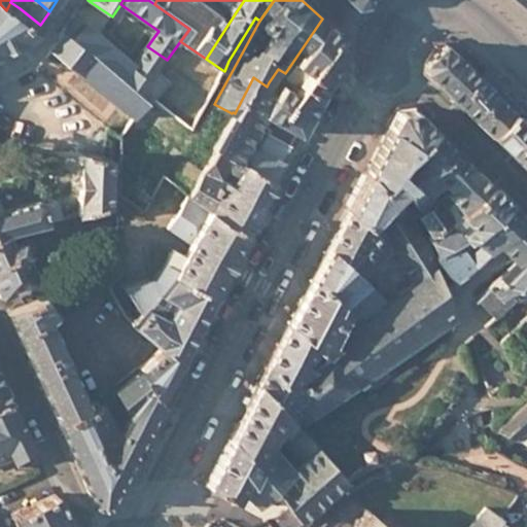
[(14,19),(20,8),(10,2),(6,10),(14,19)]
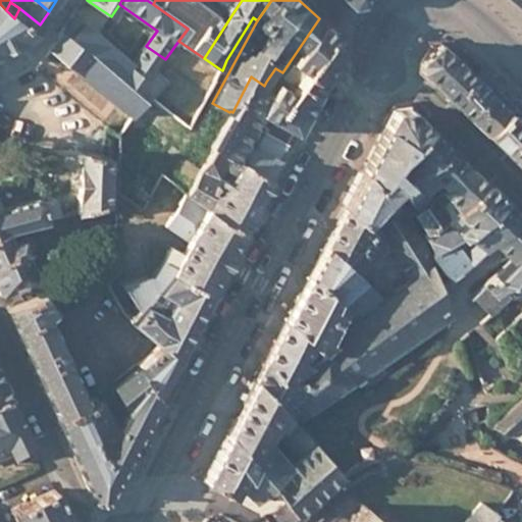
[(0,51),(33,34),(14,18),(6,10),(0,4),(0,51)]
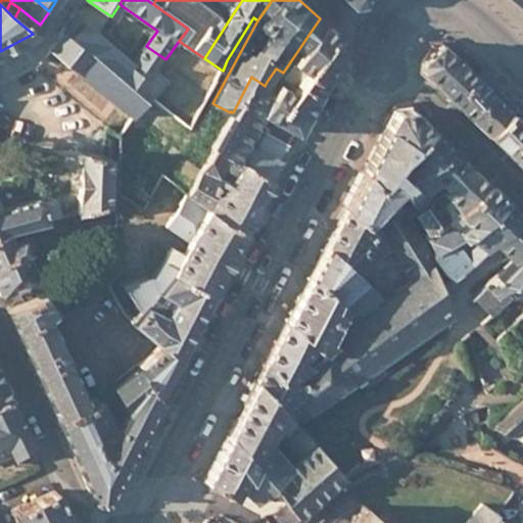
[(34,34),(40,25),(19,8),(14,18),(33,34),(34,34)]
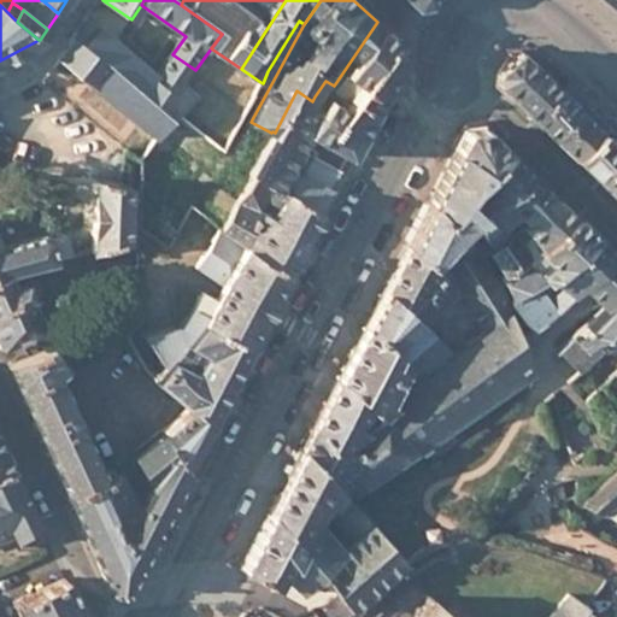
[(156,76),(88,17),(74,37),(164,113),(176,94),(156,76)]
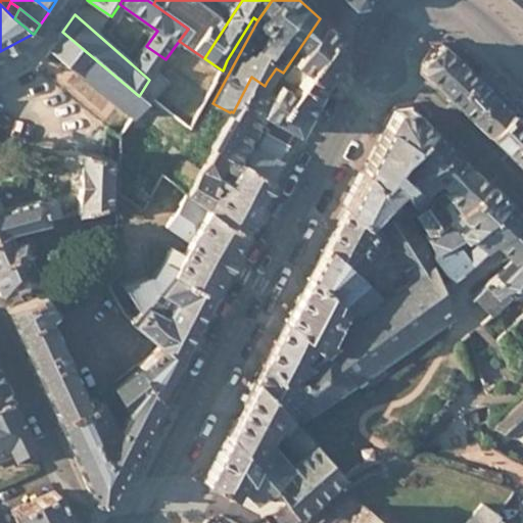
[(298,79),(336,33),(329,27),(320,18),(283,73),(282,74),(286,77),(288,74),(298,79)]
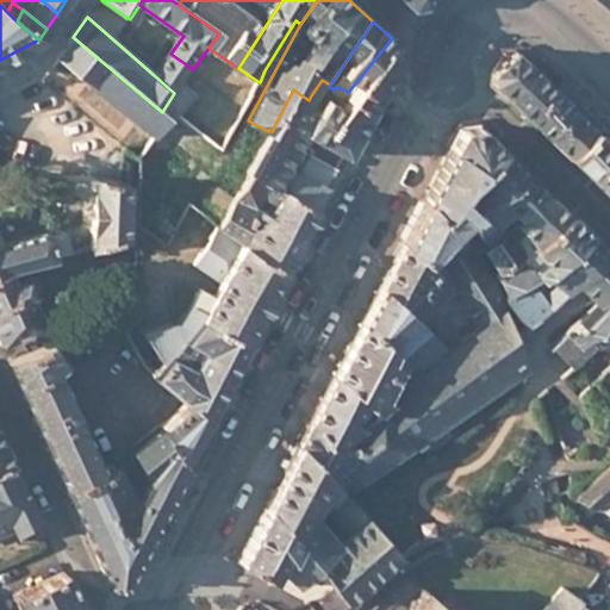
[(162,112),(73,37),(56,57),(144,126),(156,136),(160,131),(169,118),(162,112)]
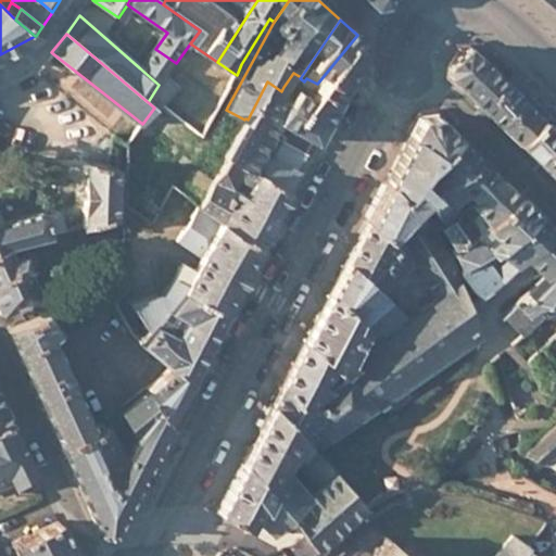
[(361,53),(357,35),(317,84),(338,95),(349,75),(361,53)]
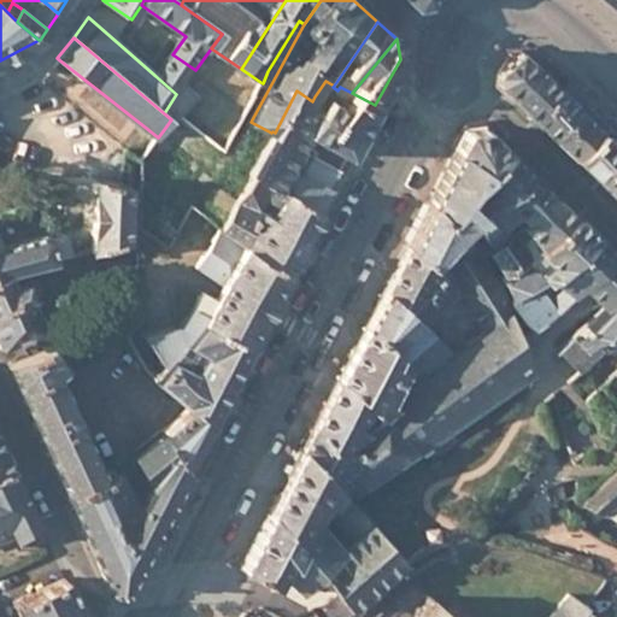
[(539,124),(551,136),(579,107),(551,80),(518,48),(506,50),(494,70),(495,81),(510,97),(524,111),(539,124)]
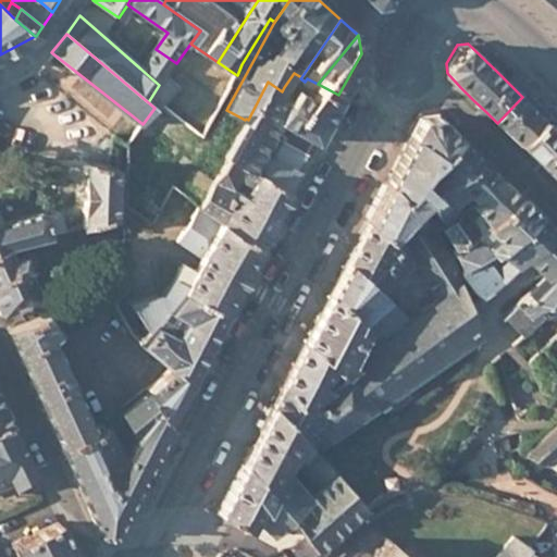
[(156,49),(140,69),(159,85),(168,93),(186,70),(176,63),(156,49)]
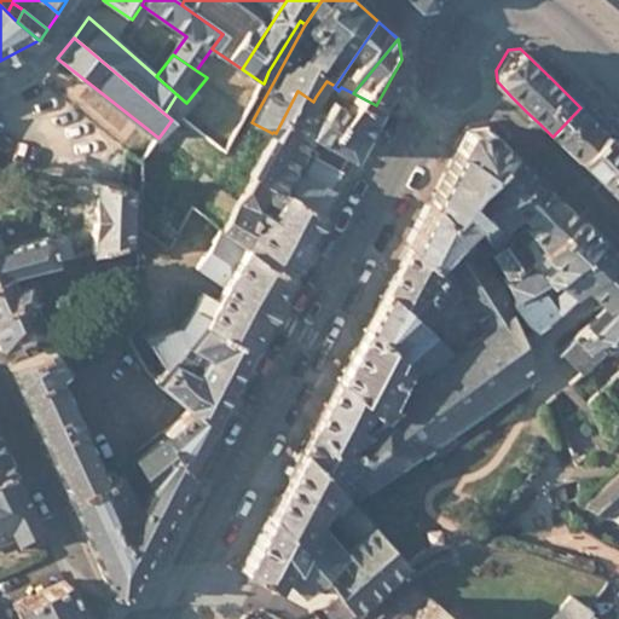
[(376,105),(353,93),(341,87),(339,91),(334,87),(324,102),(307,128),(307,129),(307,131),(308,132),(312,134),(317,138),(351,155),(364,128),(376,105)]
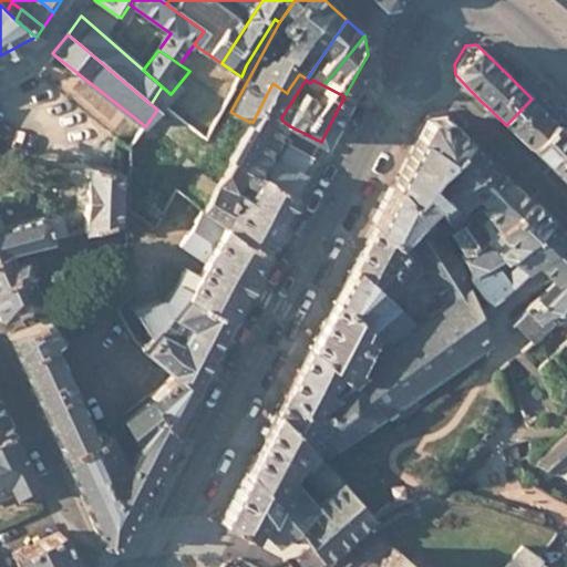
[(281,117),(297,93),(289,89),(287,93),(272,83),(253,122),(250,121),(249,122),(228,161),(256,174),(271,145),(276,136),(278,137),(286,123),(282,121),(281,120),(281,119),(281,117)]
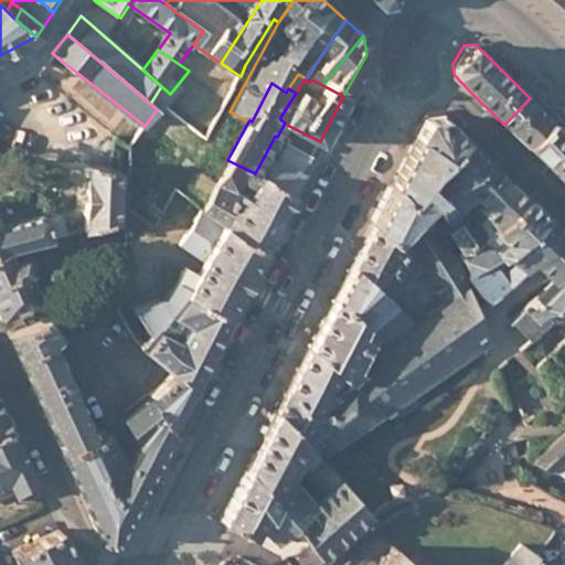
[(524,142),(551,116),(542,107),(531,97),(530,98),(504,125),(516,136),(524,142)]
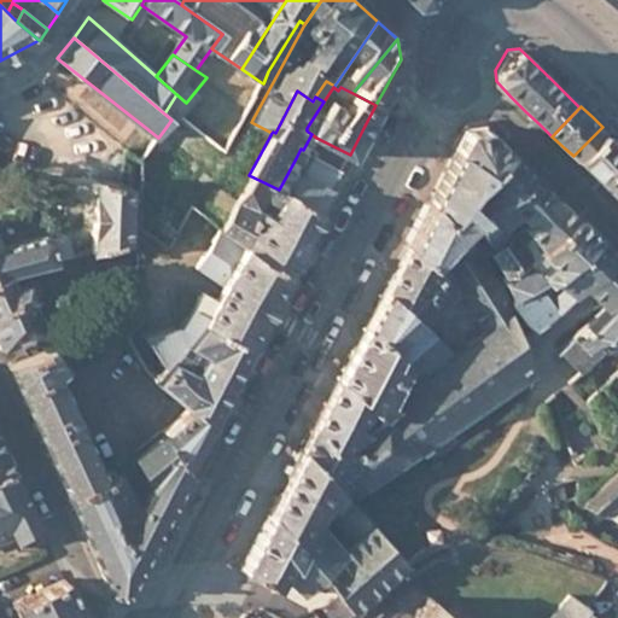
[(489,209),(532,175),(523,165),(485,127),(466,129),(461,138),(461,140),(455,150),(497,181),(481,198),(489,209)]
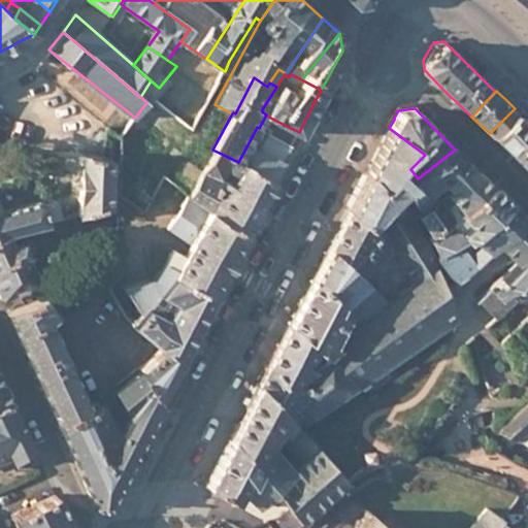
[(503,146),(509,153),(527,132),(527,121),(525,119),(515,108),(490,133),(503,146)]
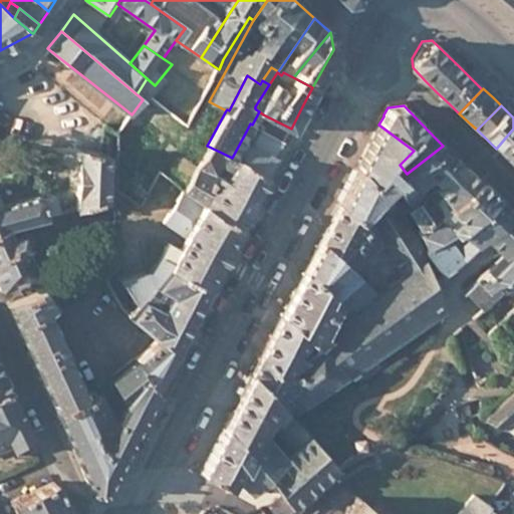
[(256,126),(263,114),(259,111),(252,124),(256,126)]
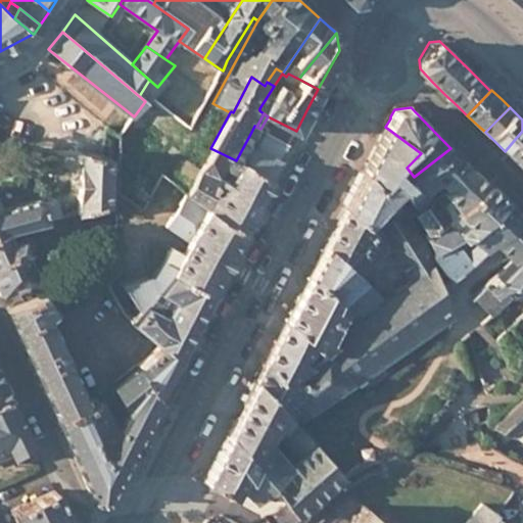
[(258,139),(264,130),(260,129),(256,127),(254,126),(250,134),(258,139)]
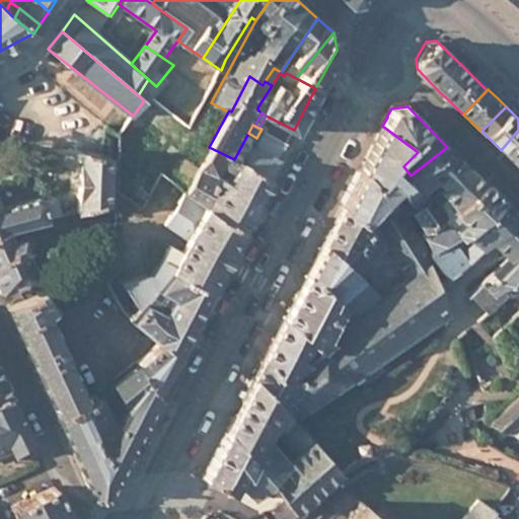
[(418,152),(382,126),(377,135),(363,164),(360,169),(388,193),(390,192),(396,187),(404,180),(396,172),(403,166),(418,152)]
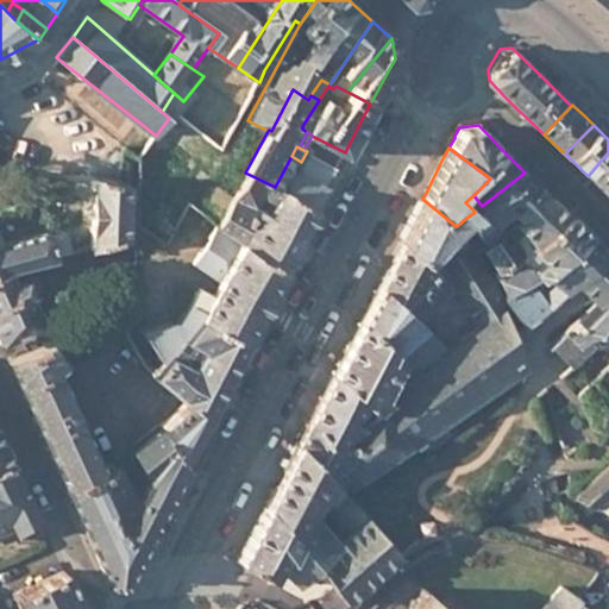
[(333,173),(336,167),(307,151),(301,162),(292,156),(275,187),(315,207),(316,207),(332,179),(331,177),(333,173)]
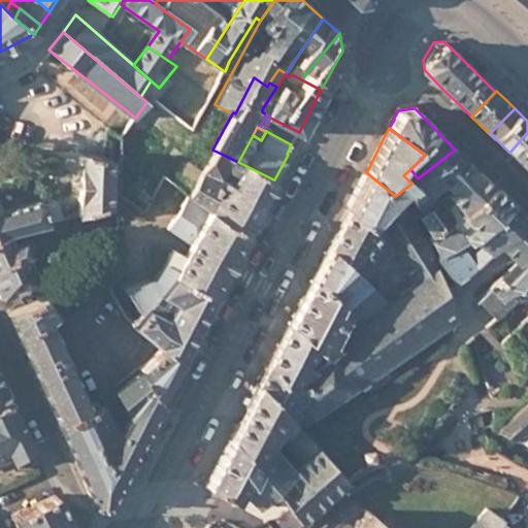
[(522,165),(527,170),(527,132),(509,153),(522,165)]
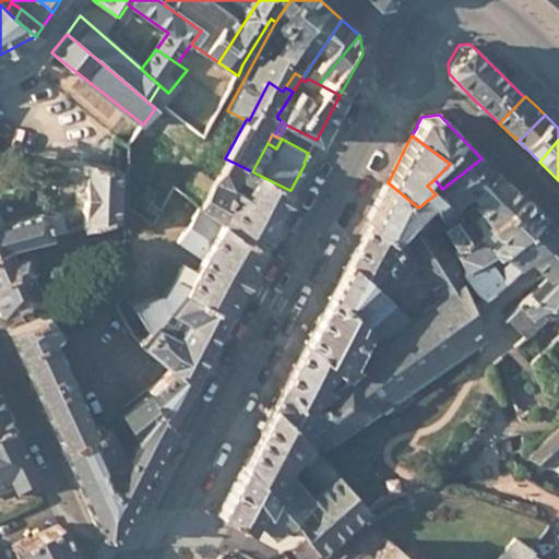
[(198,206),(198,207),(261,247),(270,229),(285,199),(289,190),(252,171),(225,158),(198,206)]
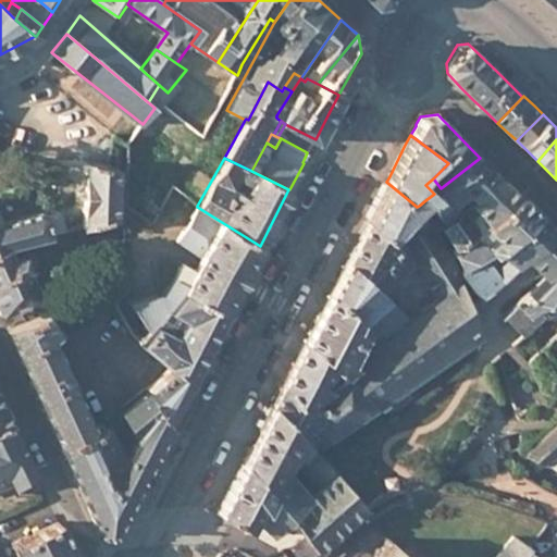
[(483,161),(480,158),(441,188),(434,194),(425,200),(441,219),(456,207),(469,196),(495,174),(489,166),(483,161)]
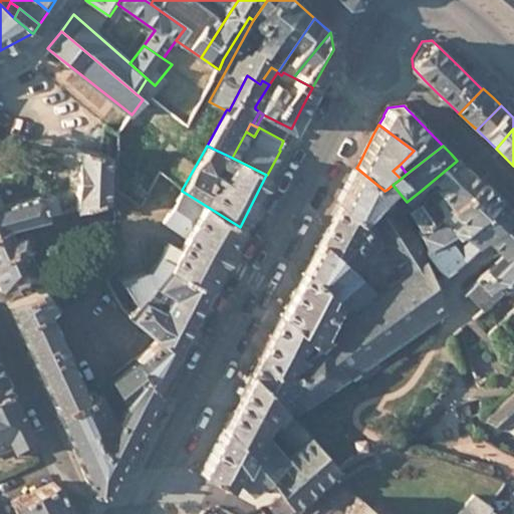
[(100,202),(102,152),(77,150),(74,210),(100,202)]
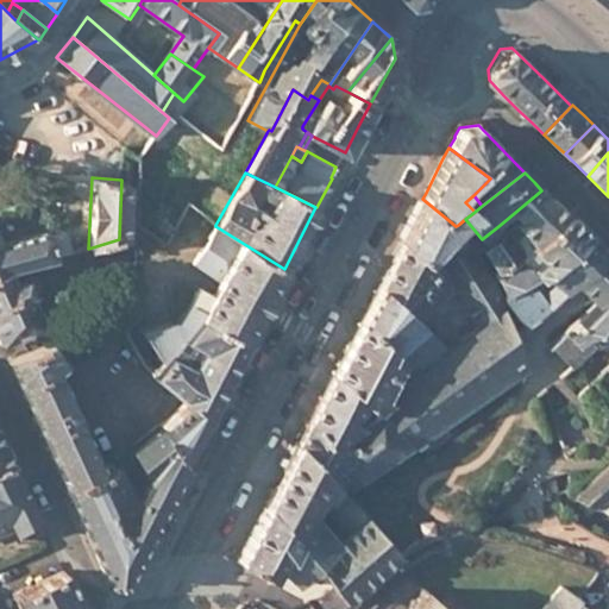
[(547,195),(541,190),(513,214),(518,219),(547,195)]
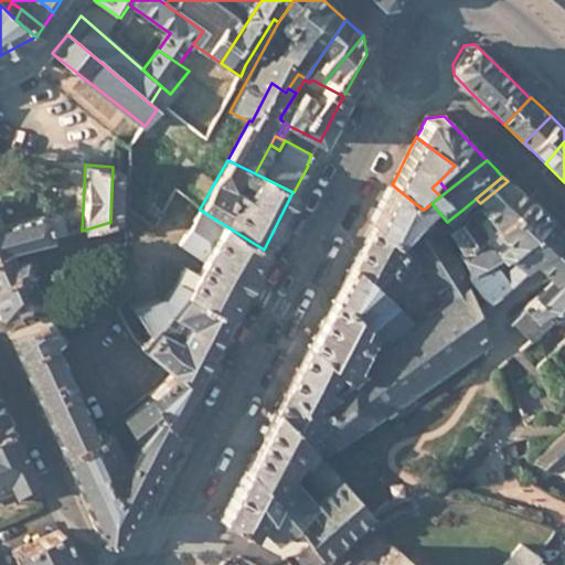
[(440,196),(447,191),(439,181),(432,188),(440,196)]
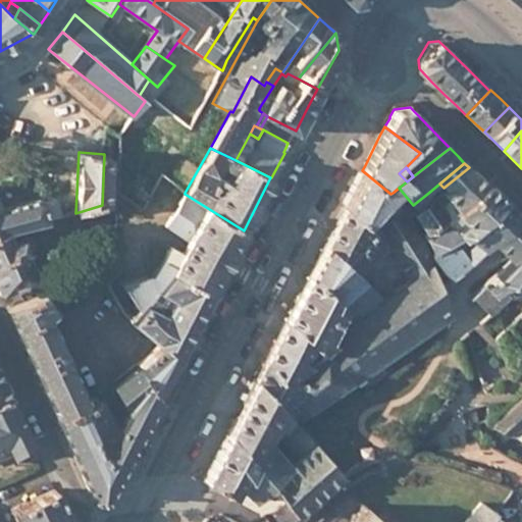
[(473,170),(469,167),(444,188),(440,191),(448,199),(438,208),(431,198),(417,210),(429,231),(486,181),(478,174),(474,170),(473,170)]
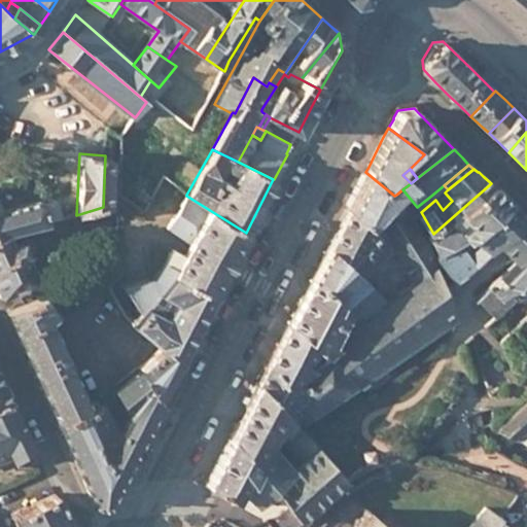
[(394,196),(365,172),(355,191),(347,208),(367,223),(377,234),(381,230),(402,208),(394,196)]
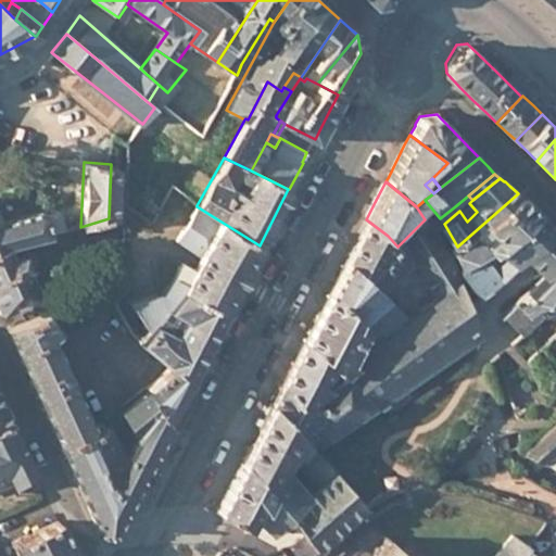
[(518,193),(457,247),(467,266),(490,253),(535,211),(527,202),(518,193)]
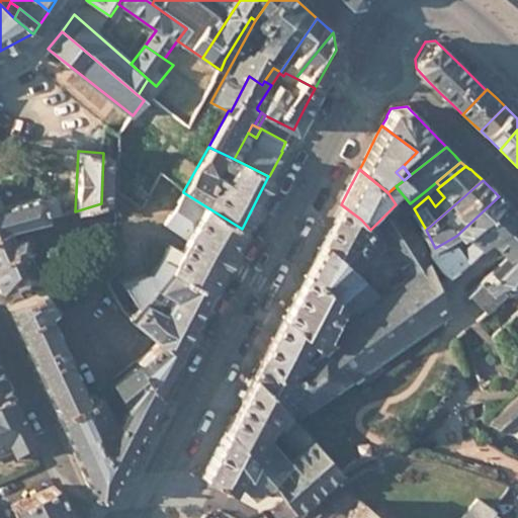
[(0,183),(0,233),(5,232),(46,221),(40,201),(37,190),(36,188),(35,188),(33,187),(0,183)]
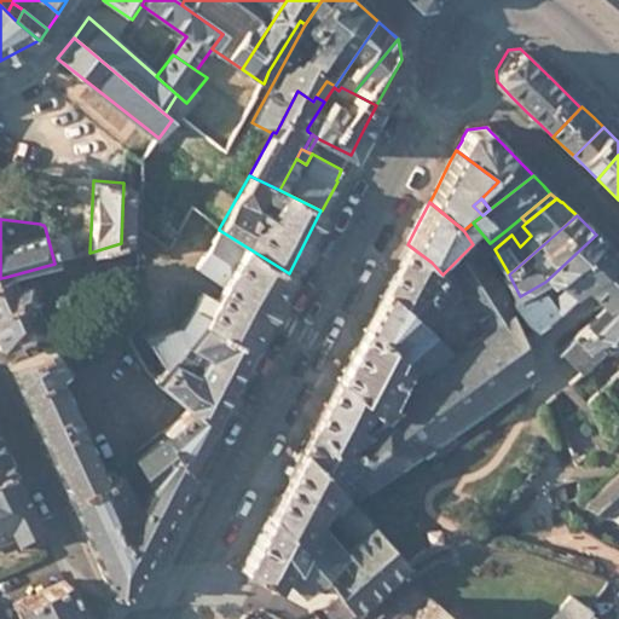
[(282,287),(289,273),(219,230),(196,270),(223,288),(220,294),(214,304),(198,295),(197,298),(198,299),(194,308),(192,307),(181,327),(180,329),(183,330),(177,336),(174,329),(162,331),(158,336),(144,339),(166,369),(203,324),(250,350),(262,324),(267,317),(282,287)]
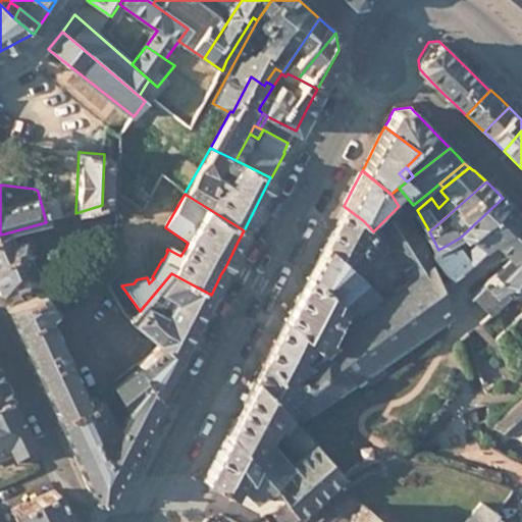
[(427,194),(413,205),(417,210),(431,198),(427,194)]
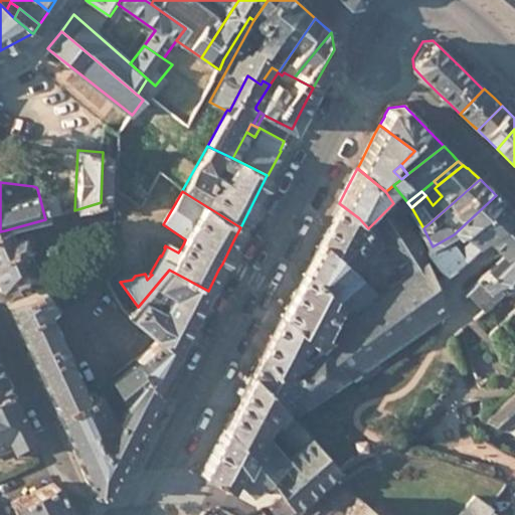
[(454,234),(433,246),(446,278),(485,238),(512,210),(505,204),(496,195),(454,234)]
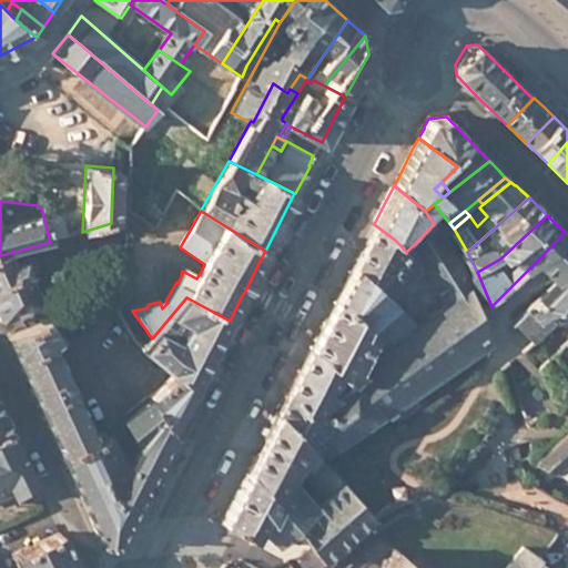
[(44,221),(50,242),(51,241),(66,236),(59,216),(44,221)]
